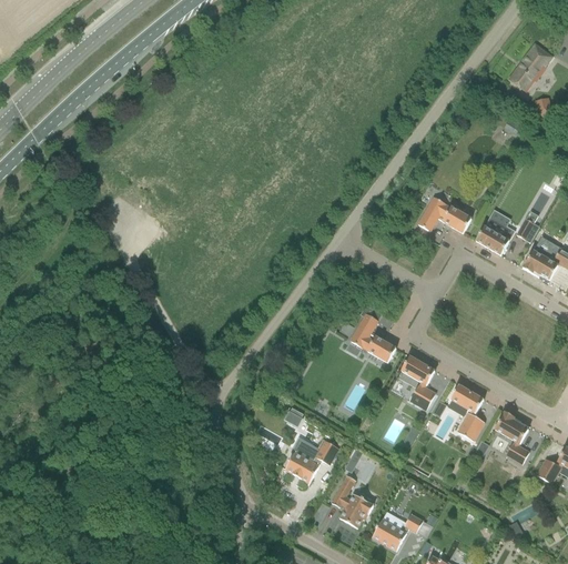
[(508,77),(517,83),(525,90),(534,78),(536,78),(543,70),(541,68),(551,56),(535,42),(508,77)]
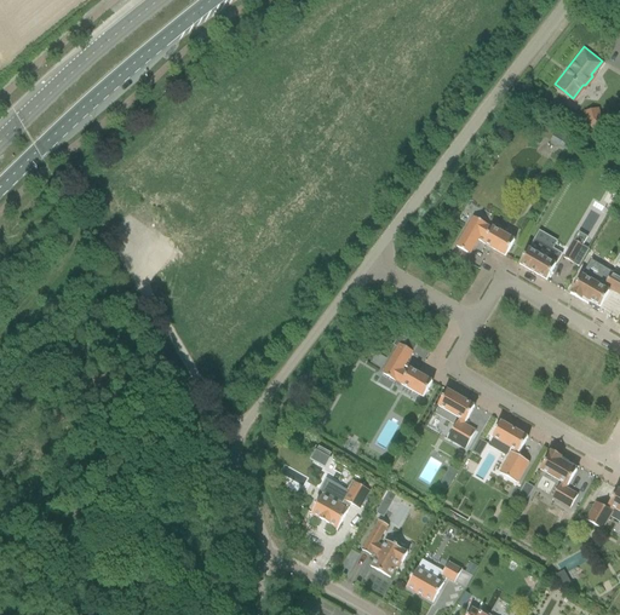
[(606,114),(597,128),(612,137),(619,122),(606,114)]
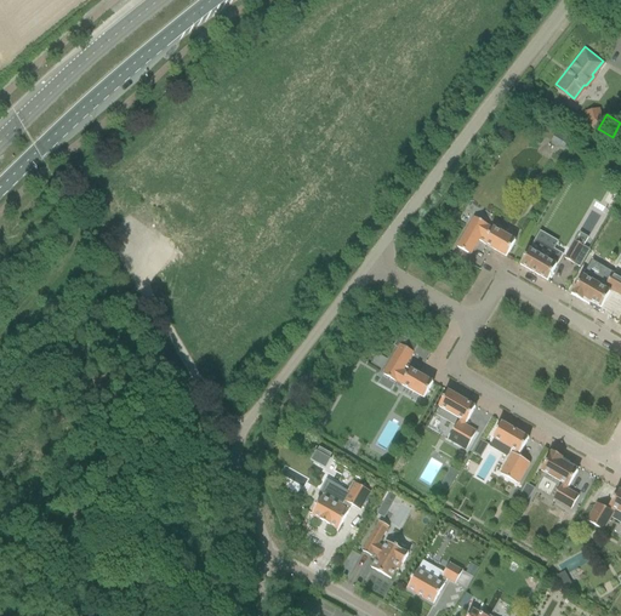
[(568,135),(563,144),(569,148),(570,148),(575,140),(574,138),(568,135)]
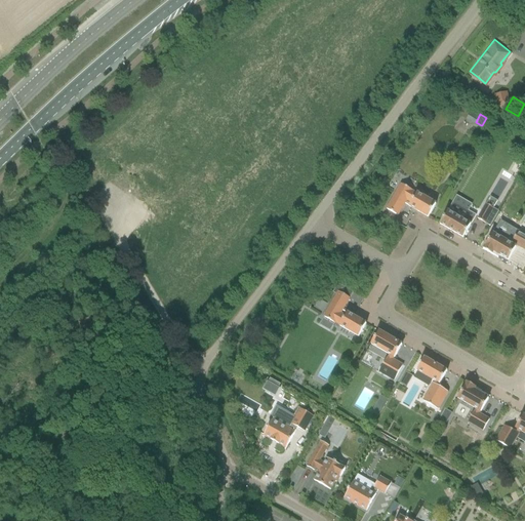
[(496,114),(487,130),(494,134),(505,119),(496,114)]
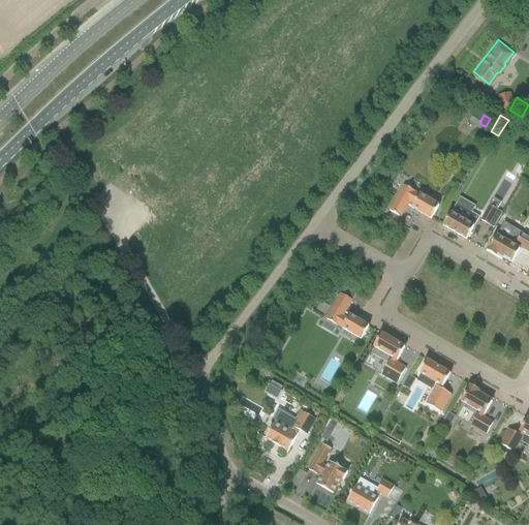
[(431,216),(439,203),(419,191),(419,192),(414,189),(414,188),(404,182),(390,208),(400,214),(409,197),(414,201),(412,205),(431,216)]
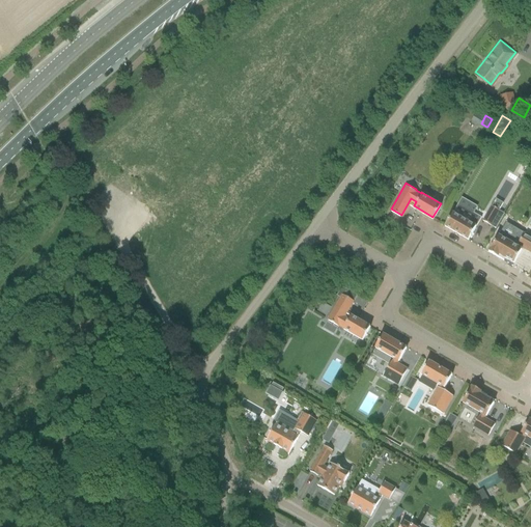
[(452,210),(445,223),(468,237),(479,219),(481,214),(457,200),(452,210)]
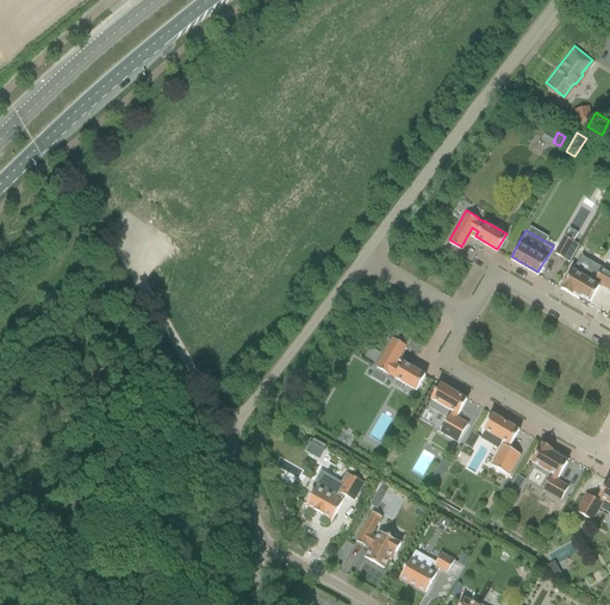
[(554,250),(562,255),(573,237),(565,232),(554,250)]
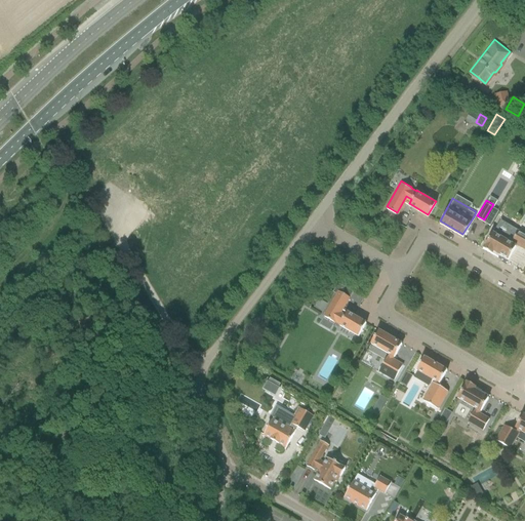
[(483,246),(491,251),(493,248),(508,257),(516,244),(515,243),(516,242),(524,246),(524,231),(518,227),(512,239),(511,241),(492,230),(483,246)]
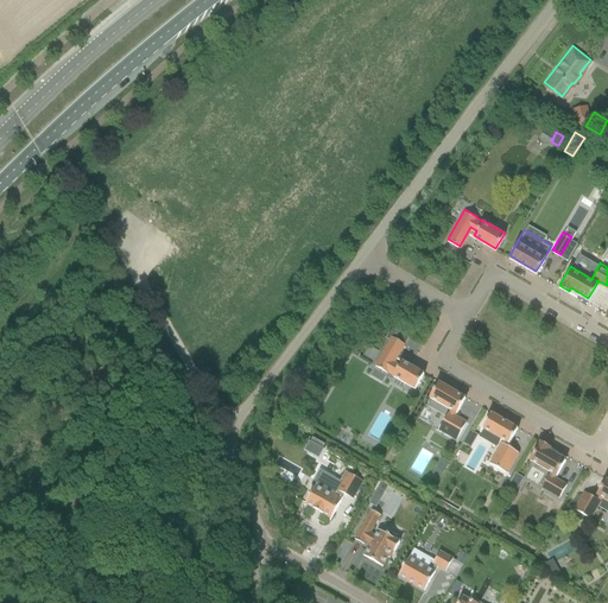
[(415,386),(424,370),(396,355),(404,341),(392,334),(375,362),(387,370),(388,369),(393,372),(393,373),(415,386)]
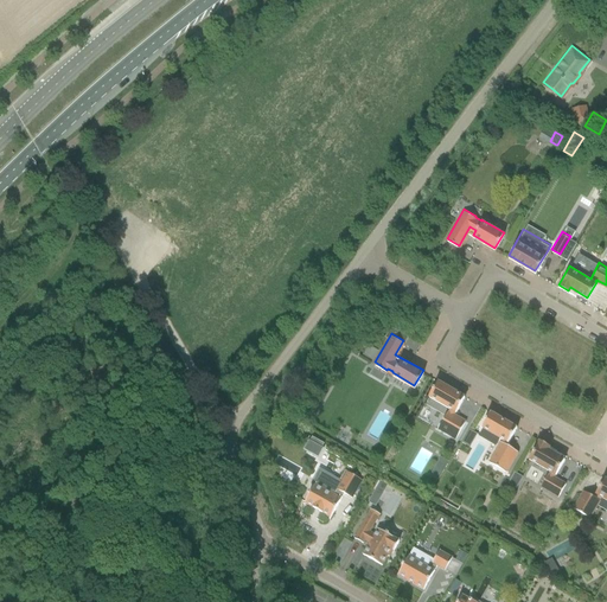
[(368,341),(363,351),(372,357),(377,347),(368,341)]
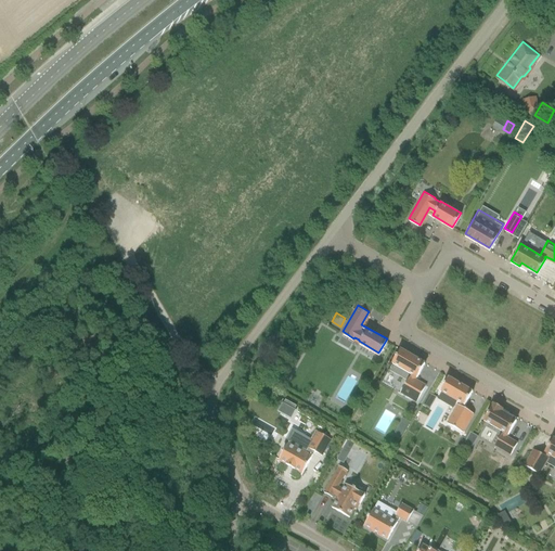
[(416,398),(426,383),(415,376),(416,374),(425,361),(400,346),(391,360),(412,372),(410,374),(410,373),(400,389),(416,398)]
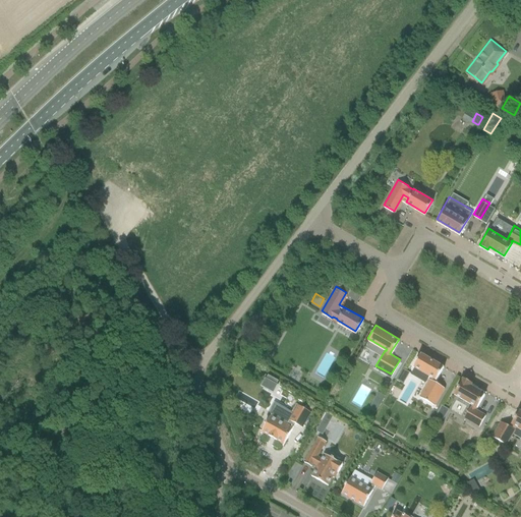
[(444,364),(420,351),(413,364),(431,376),(430,377),(429,377),(419,394),(435,403),(445,386),(433,380),(436,378),(444,364)]
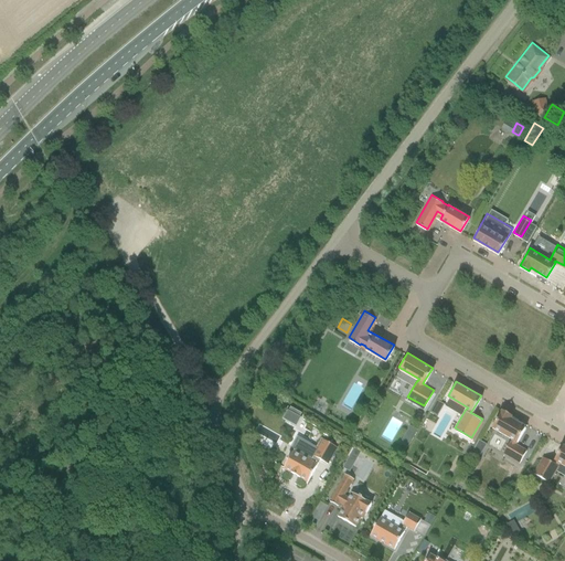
[(519,461),(526,447),(515,442),(516,440),(518,440),(525,425),(510,416),(511,413),(502,408),(492,425),(512,437),(511,438),(510,438),(503,451),(519,461)]
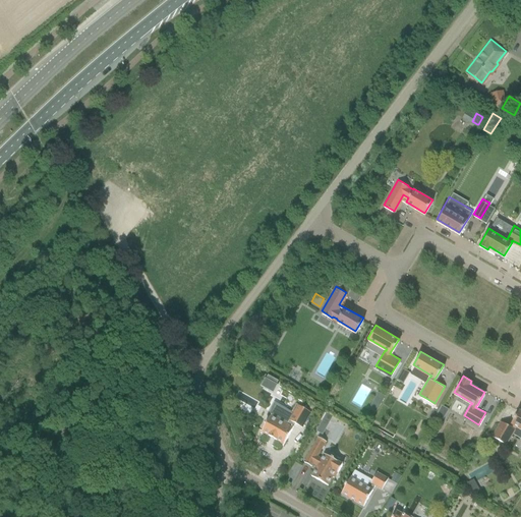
[(378,390),(373,398),(380,402),(385,394),(378,390)]
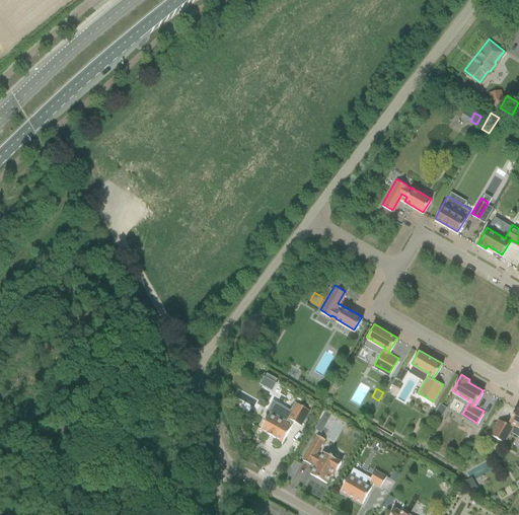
[(260,427),(258,428),(261,429),(261,428),(282,440),(281,441),(282,441),(294,420),(301,423),(309,408),(296,400),(291,410),(273,399),(267,411),(269,412),(266,418),(265,418),(263,421),(264,421),(260,428),(260,427)]
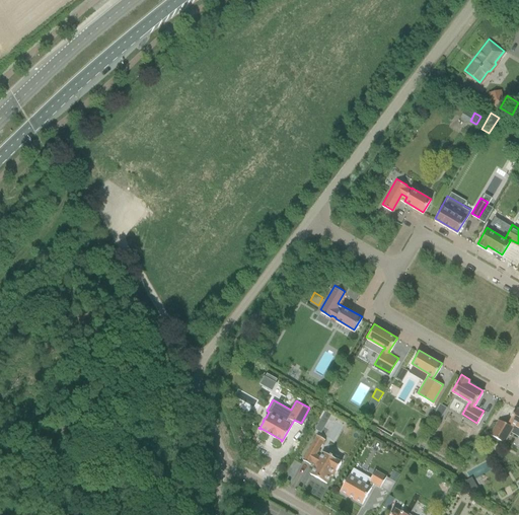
[(436,411),(443,414),(447,403),(440,400),(436,411)]
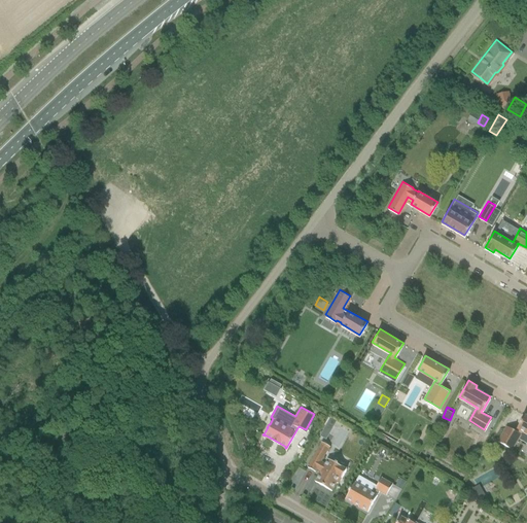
[(526,414),(525,413),(517,426),(518,427),(516,429),(506,424),(497,439),(512,447),(521,432),(520,431),(522,429),(526,431),(526,414)]
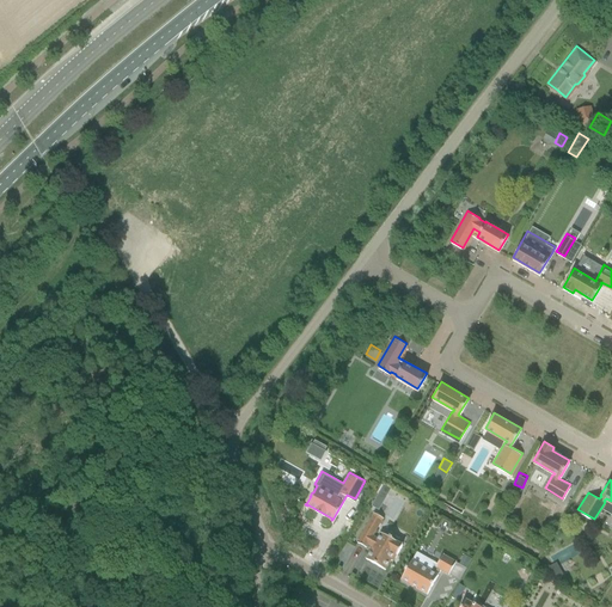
[(384,480),(380,488),(387,491),(391,485),(384,480)]
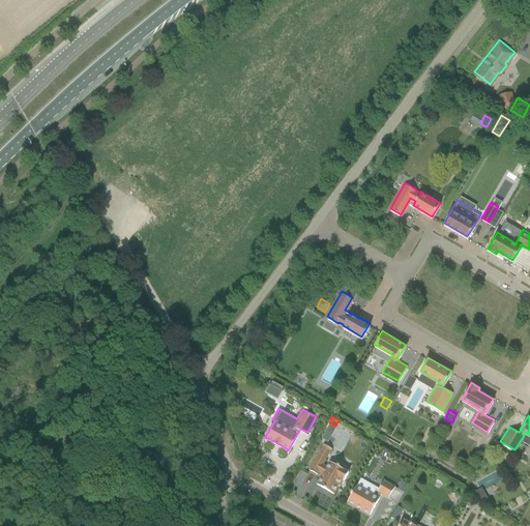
[(339,483),(339,481),(337,480),(340,476),(343,478),(344,478),(348,470),(339,464),(340,463),(336,462),(335,463),(329,459),(327,464),(322,462),(331,446),(324,442),(310,467),(317,471),(318,469),(322,471),(317,481),(333,491),(339,483)]
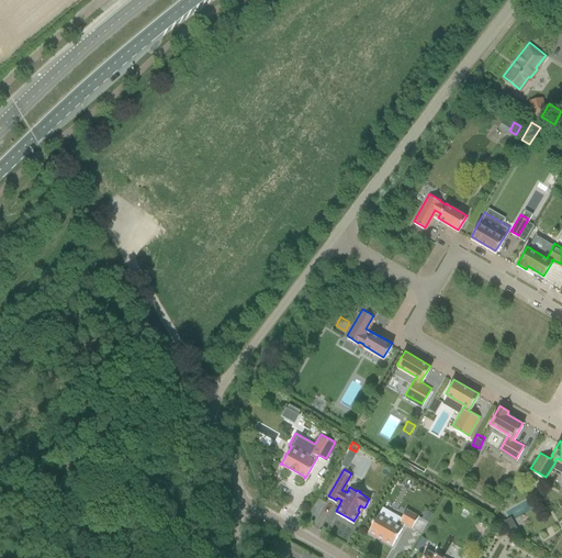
[(445,495),(441,501),(449,504),(452,500),(449,498),(445,495)]
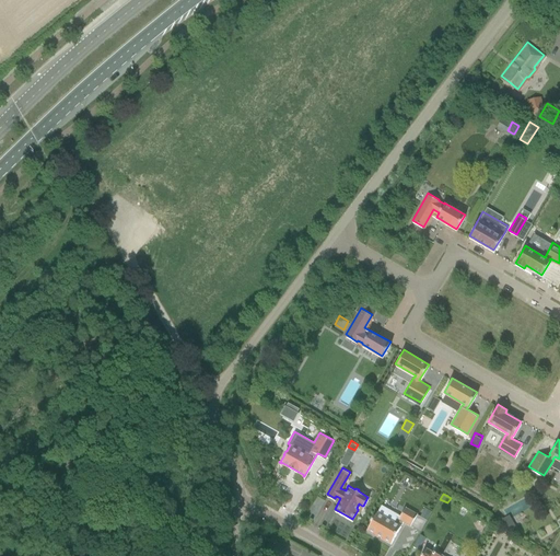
[(391,541),(400,523),(404,519),(410,523),(417,512),(405,506),(399,516),(397,514),(394,520),(376,510),(372,518),(372,517),(370,521),(370,522),(366,528),(391,541)]
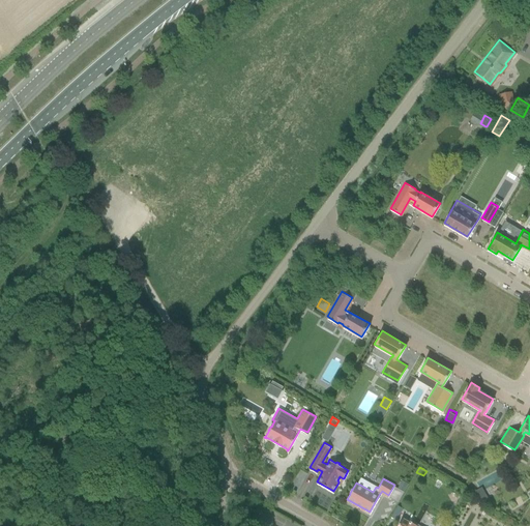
[(402,478),(398,486),(404,489),(408,481),(402,478)]
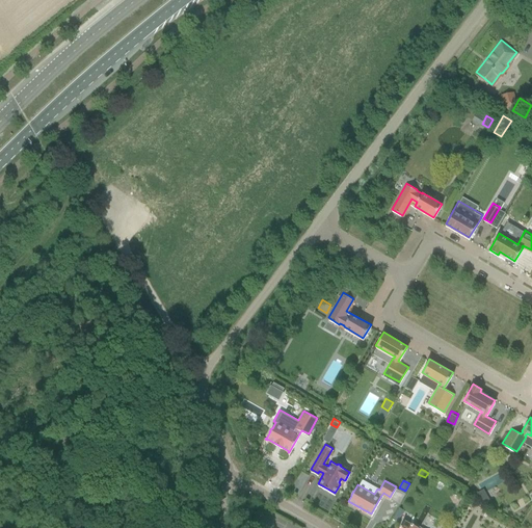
[(425,527),(419,525),(418,527),(413,524),(414,523),(411,522),(411,523),(404,519),(399,527),(425,527)]
